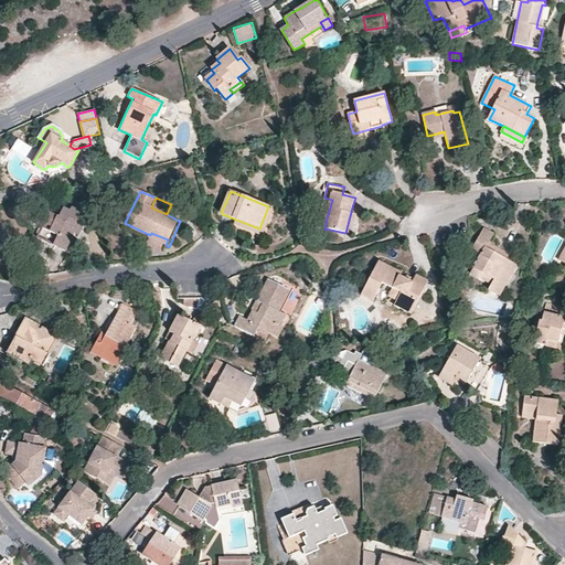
[(320,217),(327,219),(332,200),(324,198),(320,217)]
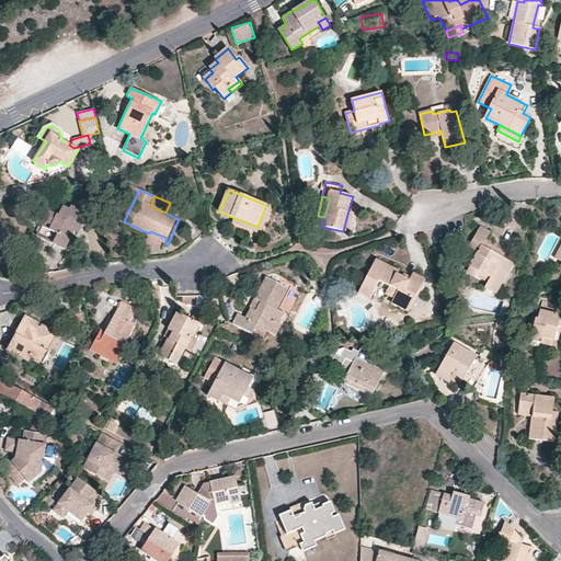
[(33,221),(42,226),(58,233),(53,243),(65,249),(73,231),(77,226),(81,227),(86,218),(78,214),(79,210),(71,207),(70,210),(64,207),(61,210),(50,205),(47,210),(41,206),(33,221)]
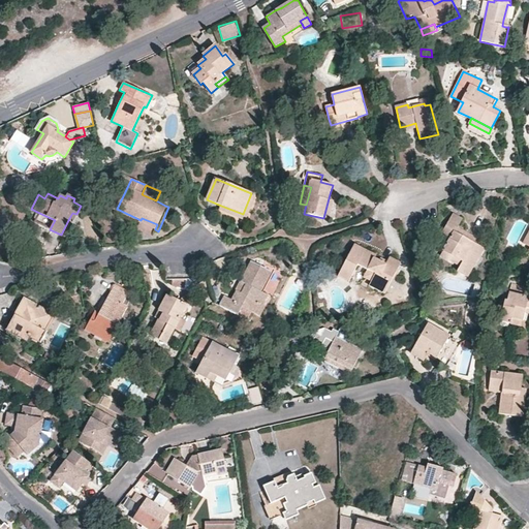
[(251,193),(243,214),(221,206),(219,209),(245,220),(256,195),(251,193)]
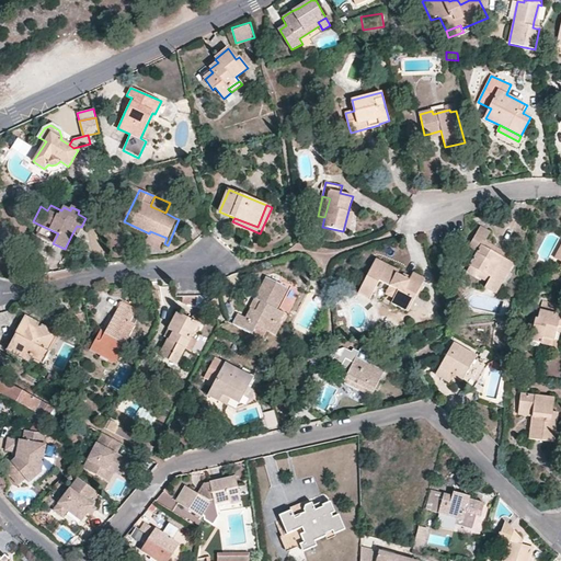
[(343,231),(348,233),(355,207),(350,206),(343,231)]
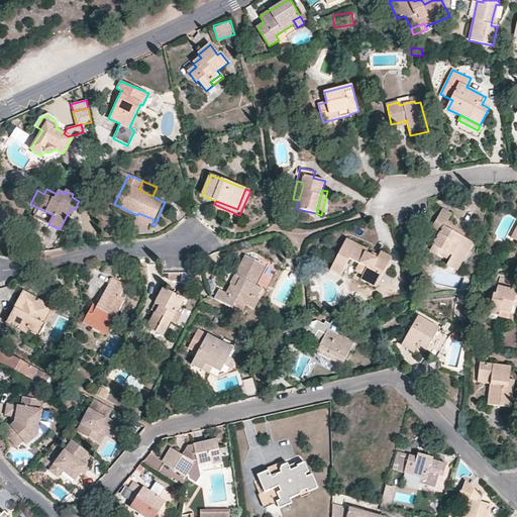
[(474,242),(463,237),(444,227),(447,223),(452,214),(443,209),(432,228),(441,232),(433,244),(452,255),(450,261),(447,265),(457,270),(474,242)]
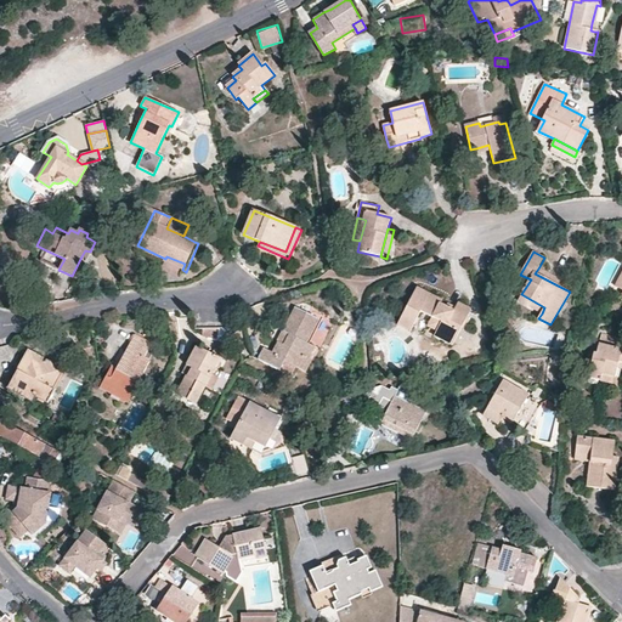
[(165,259),(164,261),(182,270),(185,264),(167,256),(165,259)]
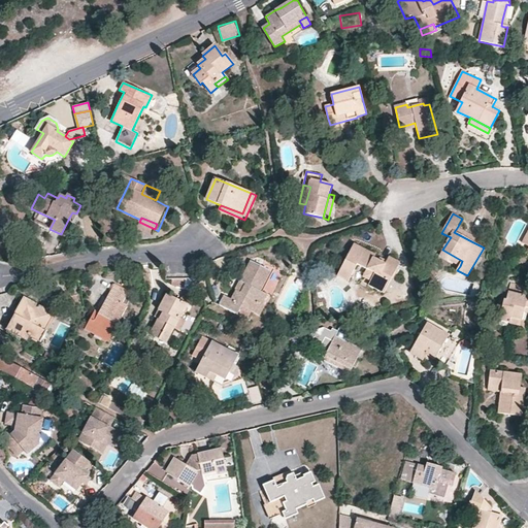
[(473,242),(475,238),(457,228),(454,232),(473,242)]
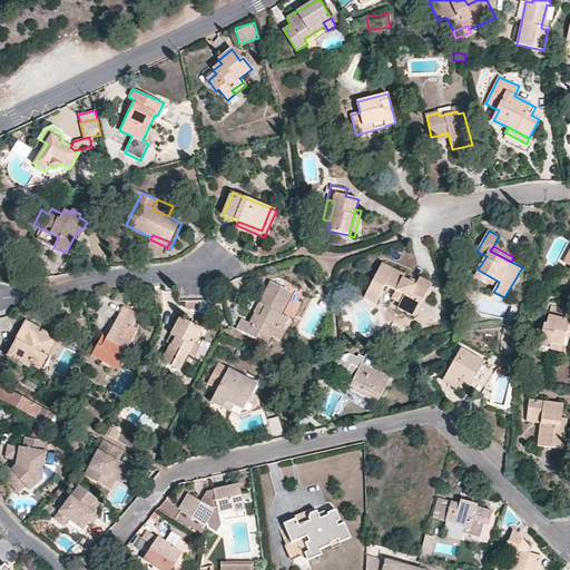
[(410,282),(403,278),(405,275),(382,263),(364,297),(376,304),(386,286),(396,291),(405,295),(401,303),(399,307),(415,316),(432,283),(420,277),(418,281),(415,285),(410,282)]
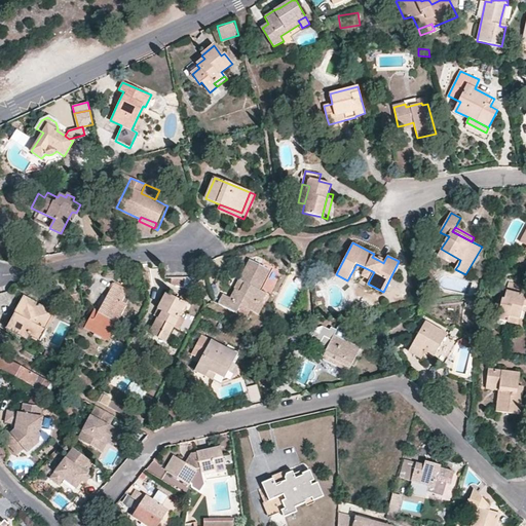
[(441,249),(439,254),(458,265),(460,260),(441,249)]
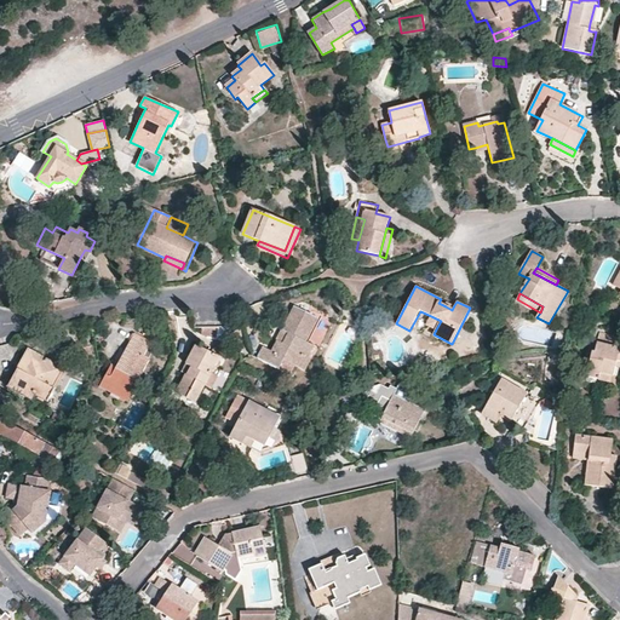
[(304,383),(319,357),(304,351),(320,320),(296,306),(282,331),(271,352),(263,348),(257,359),(304,383)]
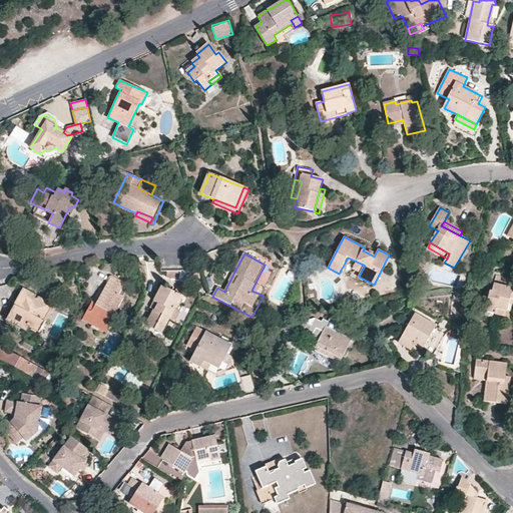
[(357,262),(354,269),(361,273),(365,266),(357,262)]
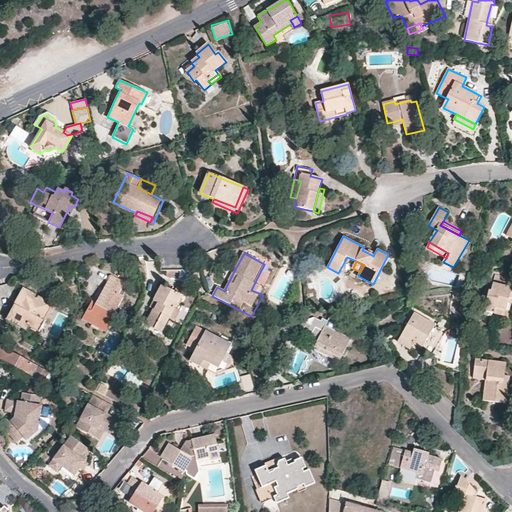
[(233,273),(227,270),(217,287),(224,291),(233,273)]
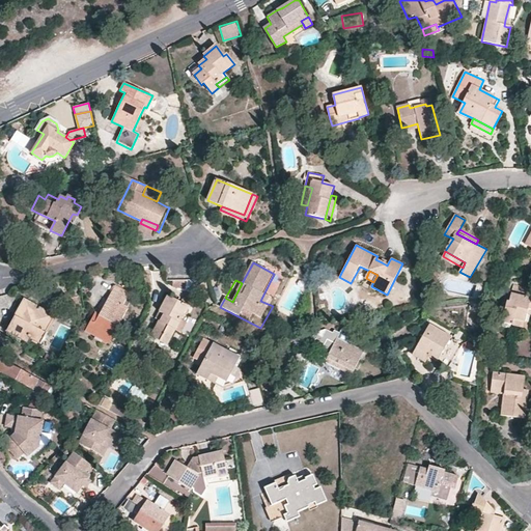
[(115,285),(107,300),(99,315),(94,313),(85,331),(106,341),(115,325),(118,326),(128,308),(122,305),(129,294),(115,285)]
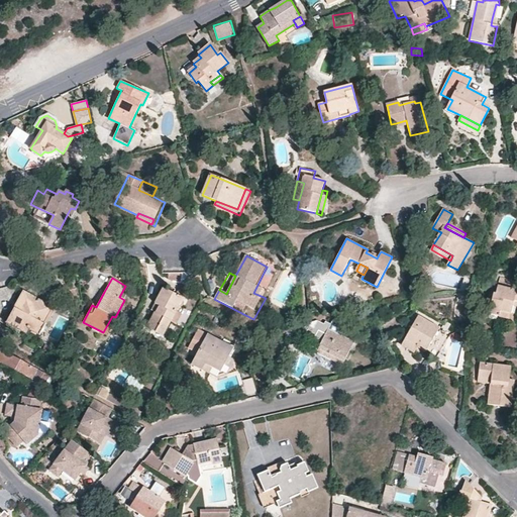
[(514,306),(515,302),(516,302),(516,282),(501,278),(497,294),(494,294),(490,313),(500,316),(501,311),(512,314),(514,306)]
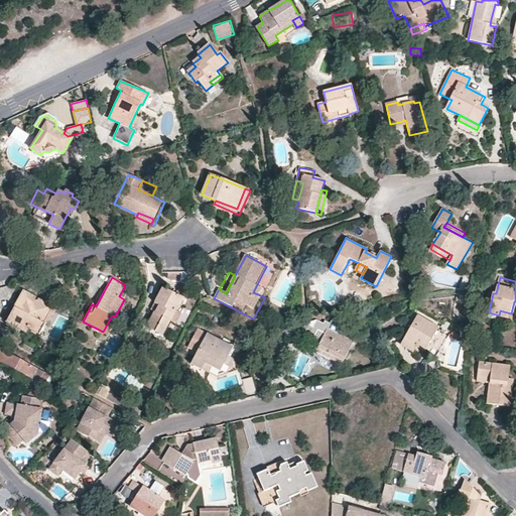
[(147,328),(162,336),(182,297),(185,292),(178,289),(176,294),(163,287),(154,303),(158,305),(154,312),(147,328)]
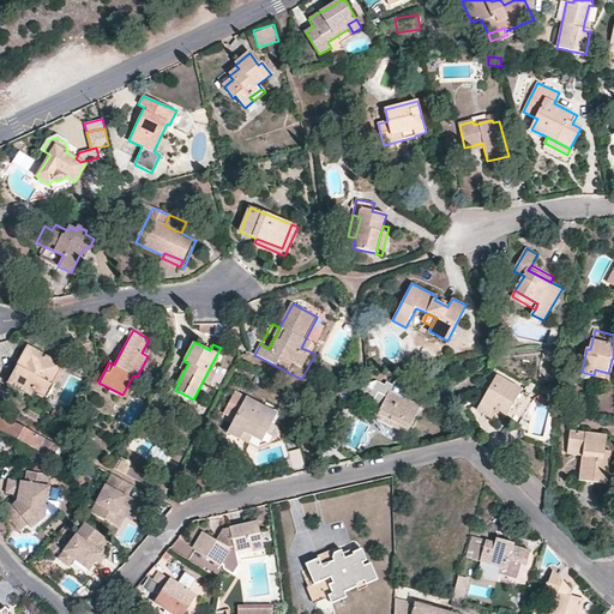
[(54,386),(44,380),(55,362),(28,347),(8,384),(20,391),(23,385),(35,391),(48,398),(54,386)]
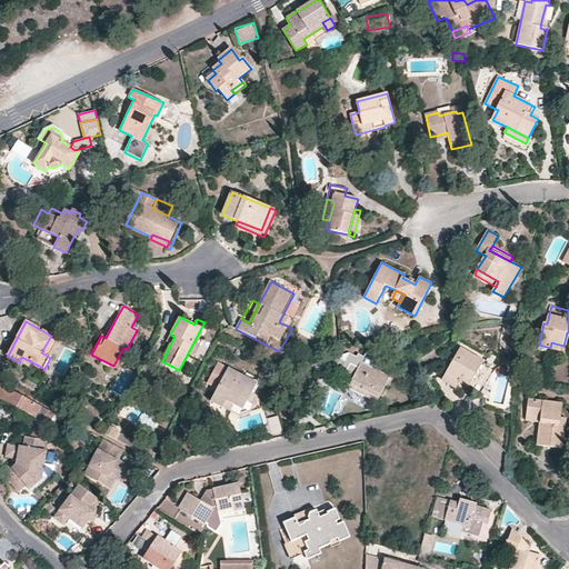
[(60,340),(51,336),(41,352),(50,358),(60,340)]
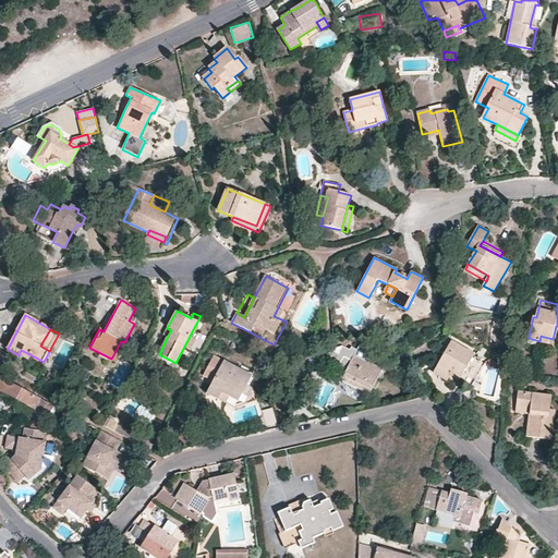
[(124,342),(121,341),(111,359),(114,361),(117,358),(120,351),(124,342)]
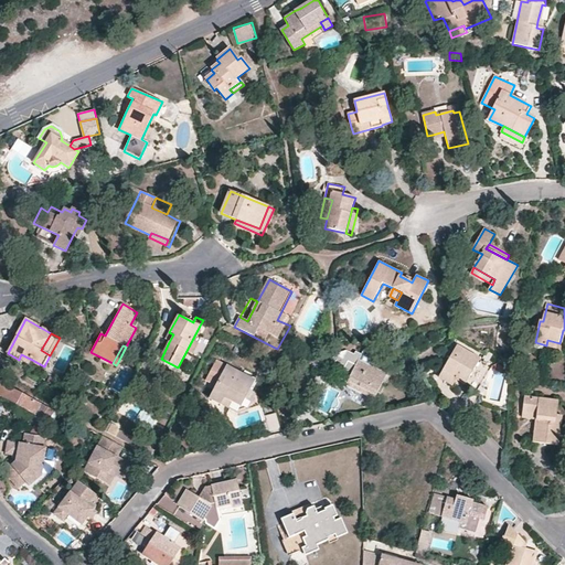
[(457,386),(465,392),(484,364),(464,349),(446,373),(459,383),(457,386)]
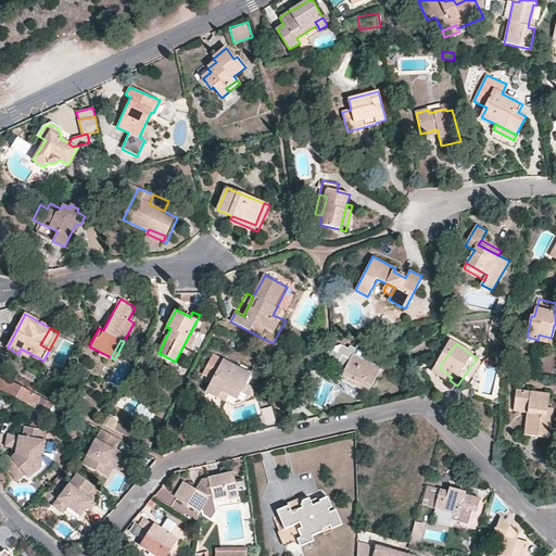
[(368,393),(381,368),(356,356),(353,354),(355,349),(349,345),(342,357),(342,358),(349,362),(344,370),(340,379),(368,393)]
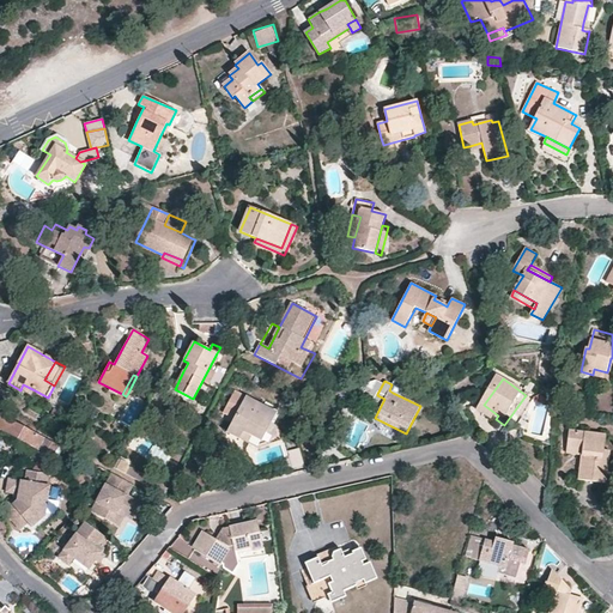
[(23,384),(20,390),(31,395),(35,390),(23,384)]
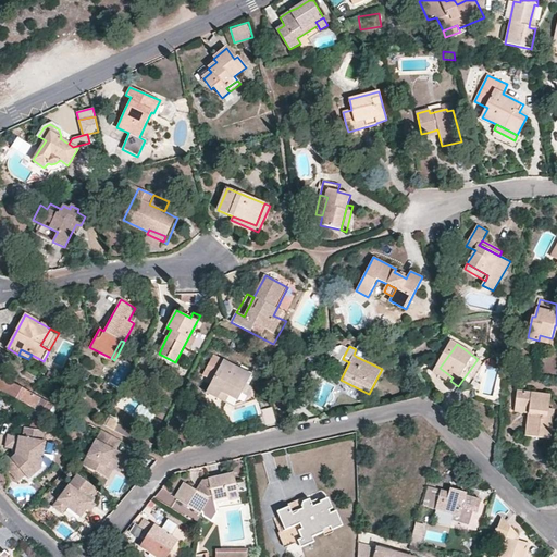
[(125,354),(120,350),(116,357),(122,360),(125,354)]
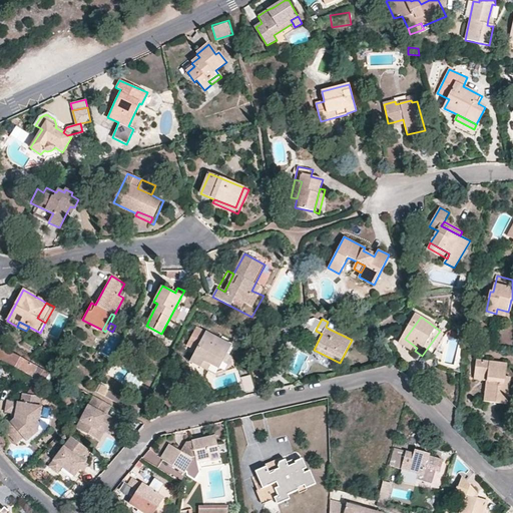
[(322,334),(316,331),(312,339),(318,342),(322,334)]
